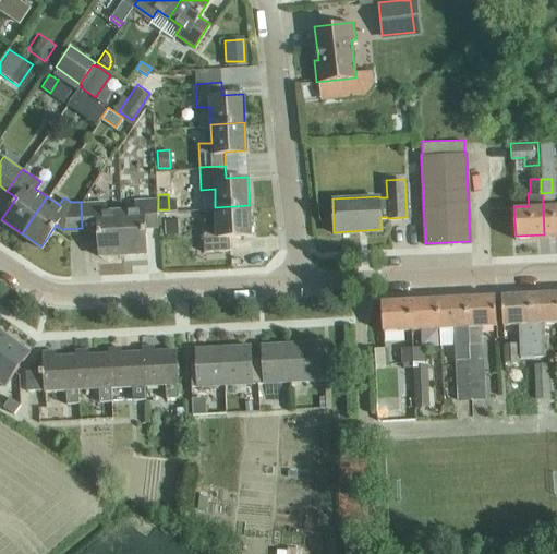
[(134,208),(120,209),(122,253),(146,252),(145,226),(158,225),(157,199),(134,200),(134,208)]
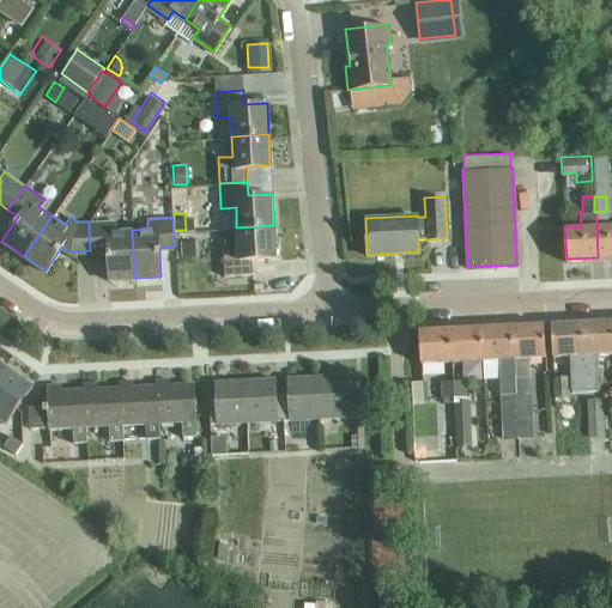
[(116,220),(89,222),(89,223),(90,250),(108,250),(109,279),(134,278),(132,230),(116,230),(116,220)]
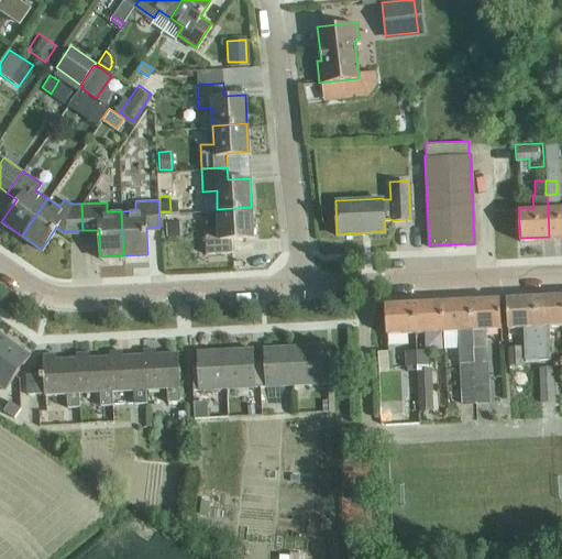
[(561,206),(548,207),(549,237),(561,236),(561,206)]
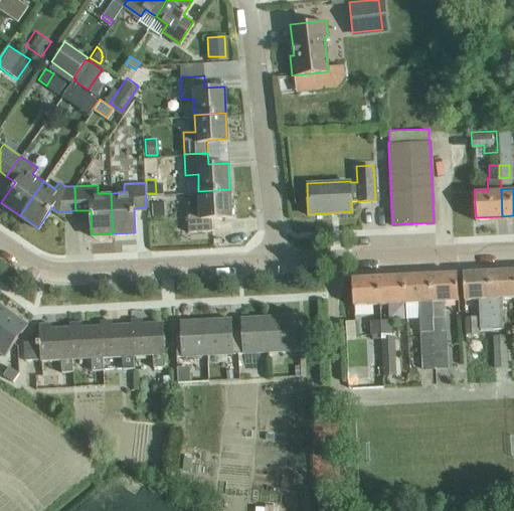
[(229,189),(198,191),(199,208),(187,208),(188,229),(212,228),(211,217),(230,216),(229,189)]
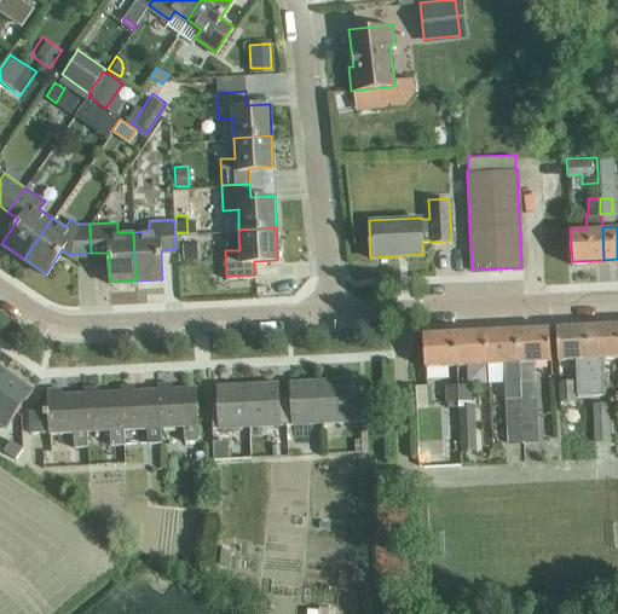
[(195,243),(179,244),(180,260),(196,259),(195,243)]
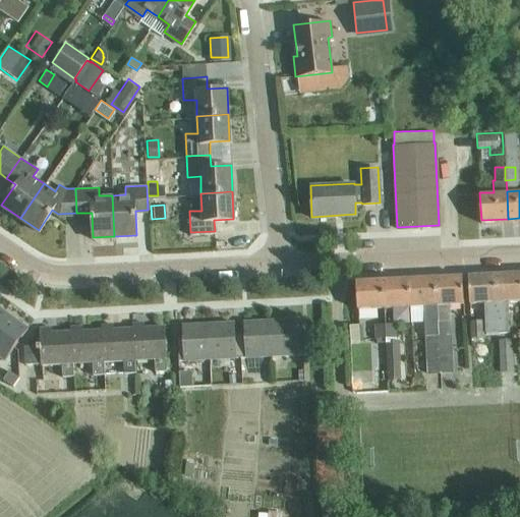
[(519,272),(496,274),(498,331),(509,331),(508,313),(509,313),(508,300),(519,299),(519,272)]
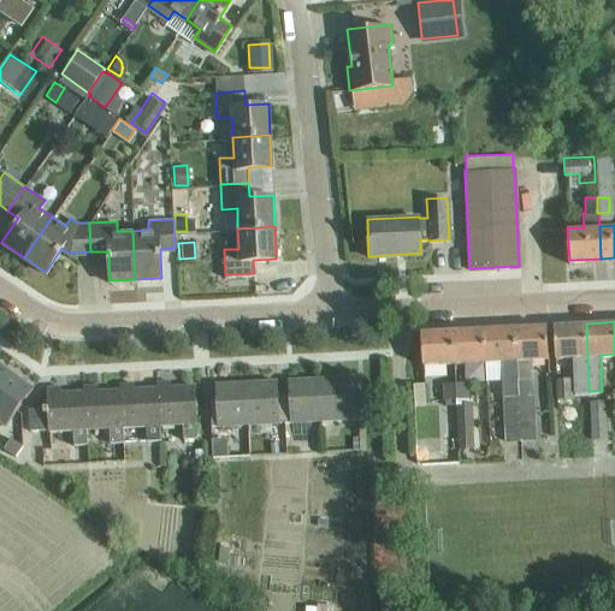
[(589,391),(586,324),(554,325),(555,357),(573,357),(577,372),(577,392),(589,391)]
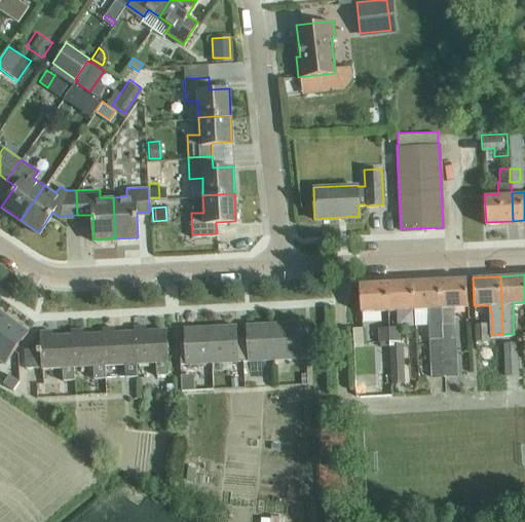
[(466,278),(439,280),(444,374),(457,374),(455,336),(452,336),(452,322),(453,322),(453,306),(467,305),(466,278)]
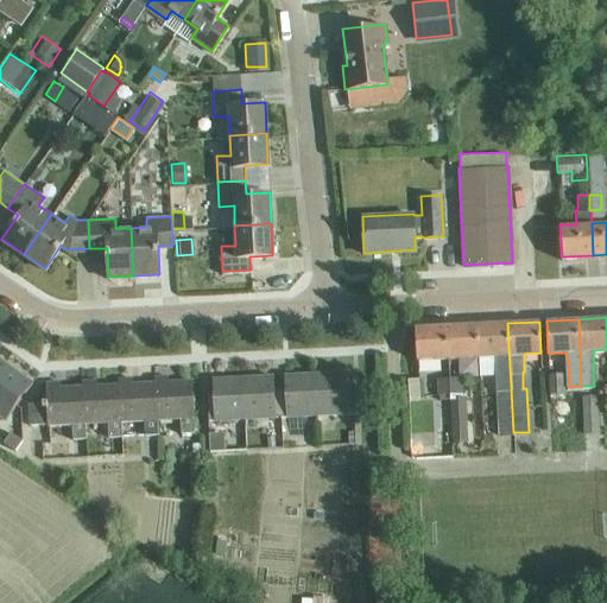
[(513,432),(507,323),(476,324),(479,356),(494,355),(495,391),(498,391),(499,433),(513,432)]
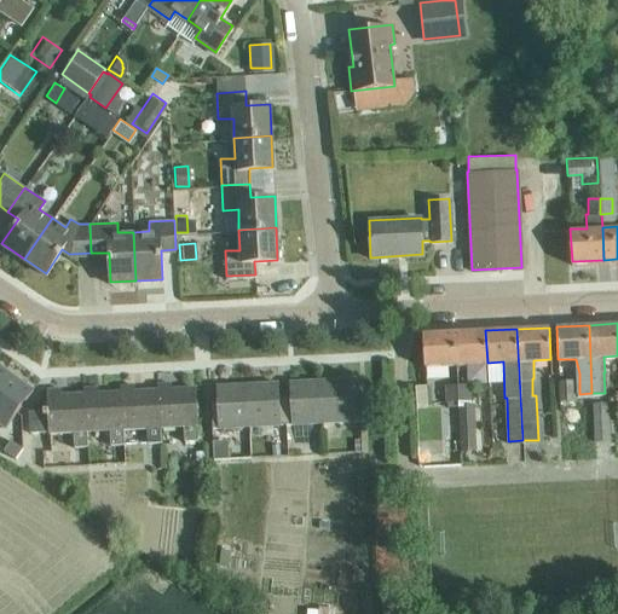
[(487,363),(485,330),(454,331),(456,364),(487,363)]
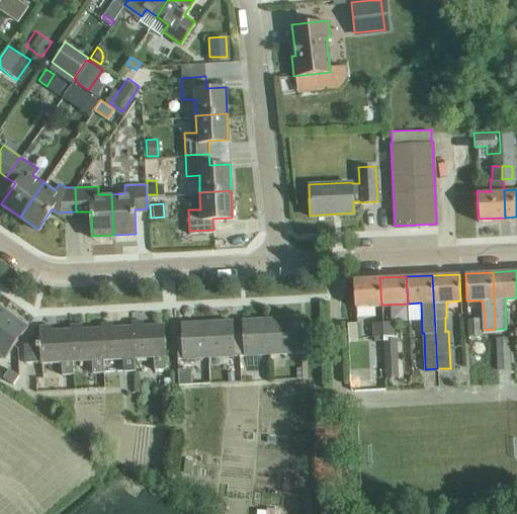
[(381,305),(379,277),(354,278),(355,306),(381,305)]
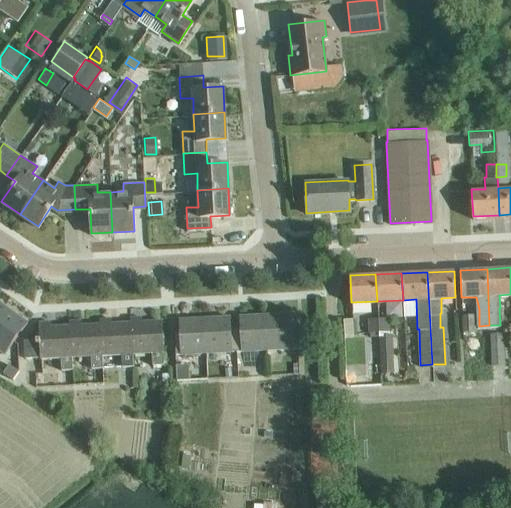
[(2,303),(0,306),(0,350),(3,352),(26,321),(2,303)]
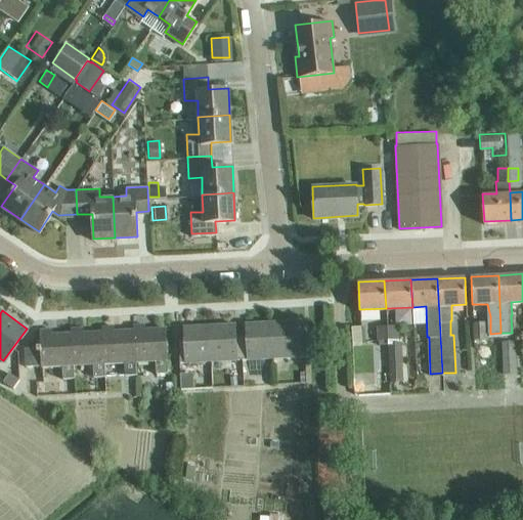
[(270,320),(272,356),(305,354),(303,330),(298,331),(298,319),(270,320)]
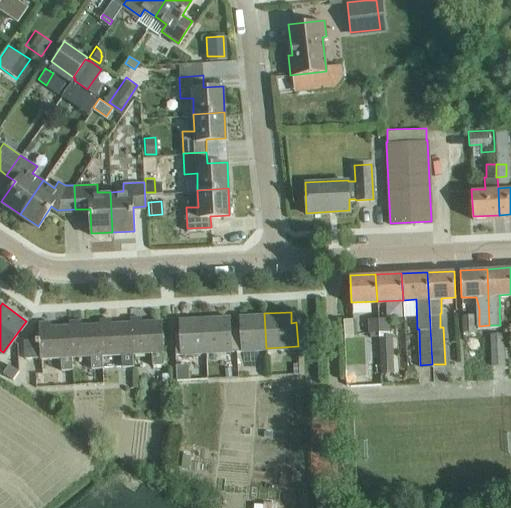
[(240,325),(235,326),(236,349),(266,348),(264,313),(239,315),(240,325)]
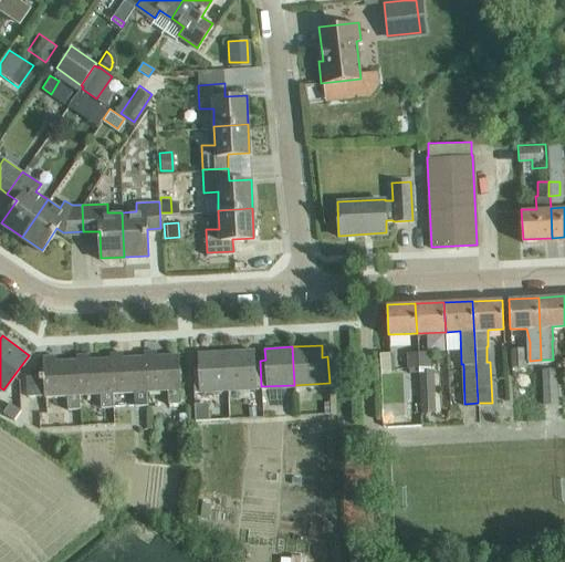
[(512,366),(525,365),(524,347),(511,349),(512,366)]
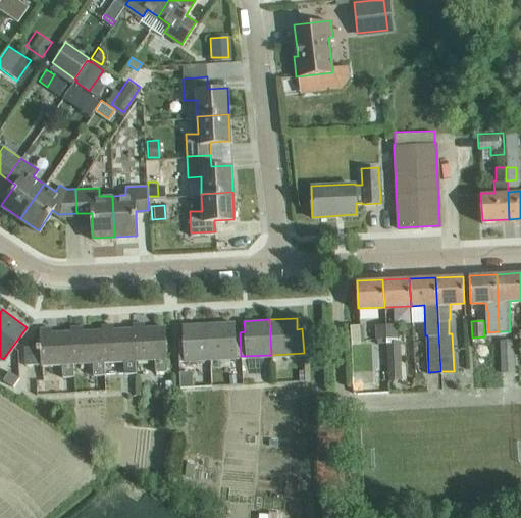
[(166,370),(163,325),(144,326),(144,321),(133,321),(133,327),(134,359),(154,358),(155,371),(166,370)]
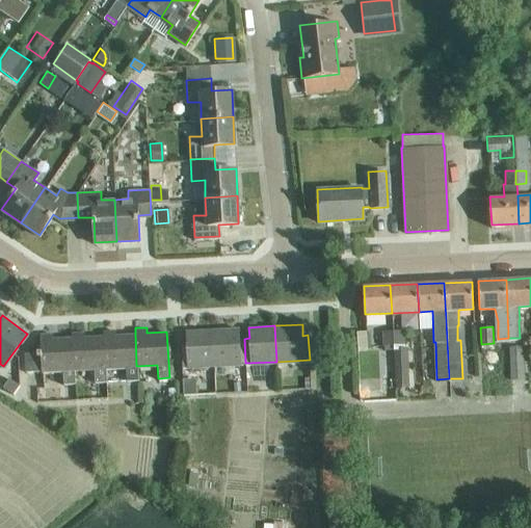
[(245,363),(244,339),(239,339),(238,327),(212,328),(214,365),(245,363)]
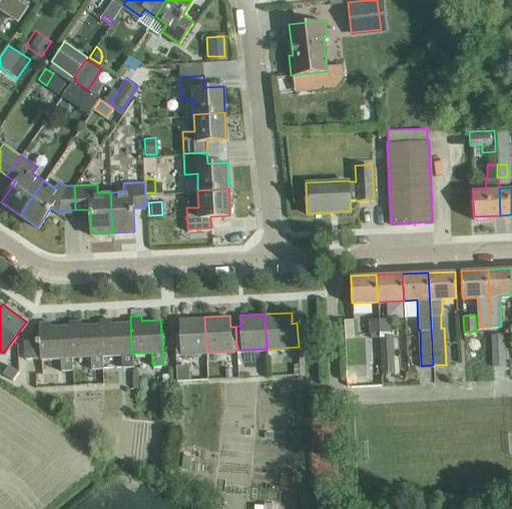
[(131,353),(130,322),(111,323),(111,317),(99,318),(99,323),(101,355),(120,354),(121,366),(132,366),(131,353)]
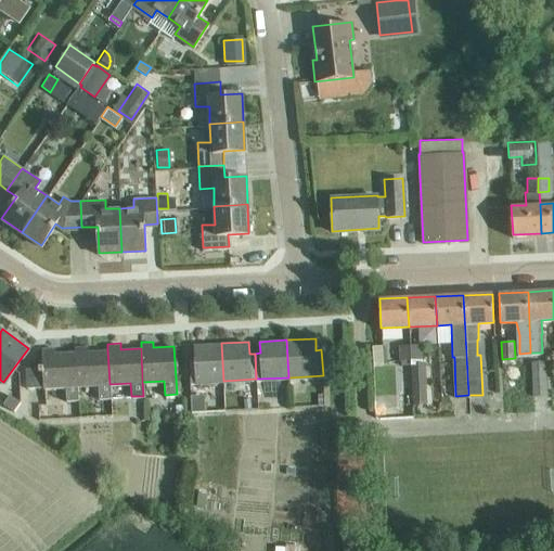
[(223,381),(221,343),(194,345),(194,357),(188,357),(189,383),(223,381)]
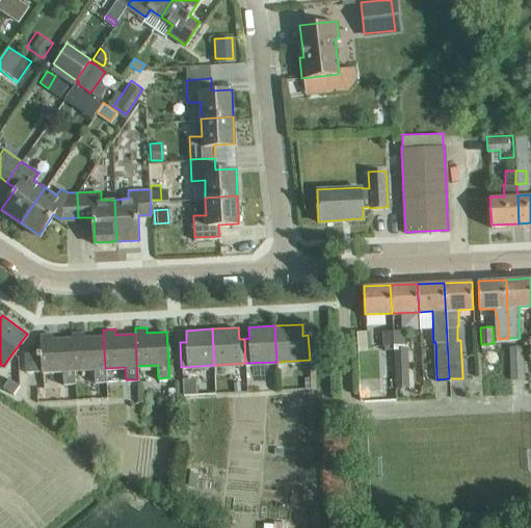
[(393,330),(382,331),(383,344),(393,344),(393,330)]
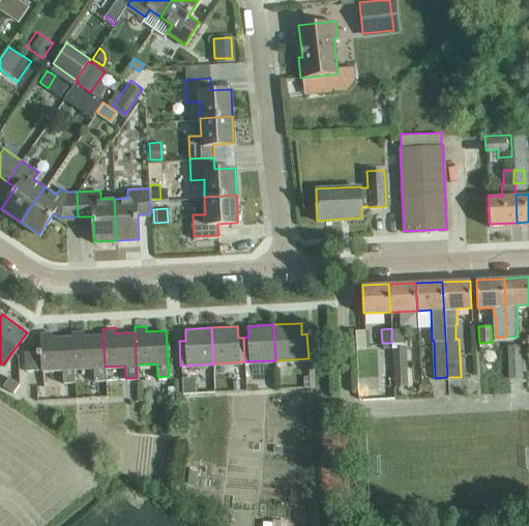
[(401,328),(391,328),(391,343),(402,342),(401,328)]
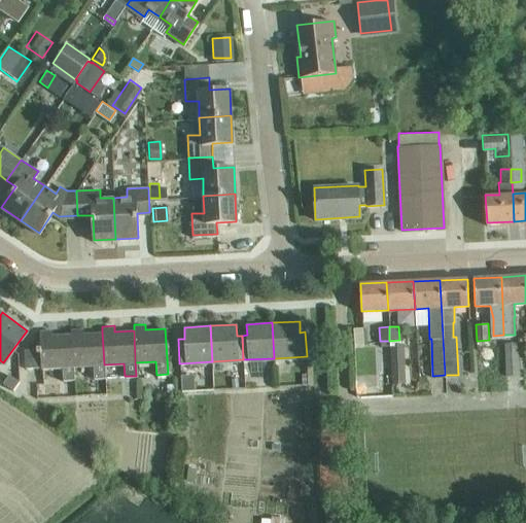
[(105,377),(104,364),(102,332),(83,333),(83,327),(71,327),(71,334),(73,365),(93,364),(94,378),(105,377)]
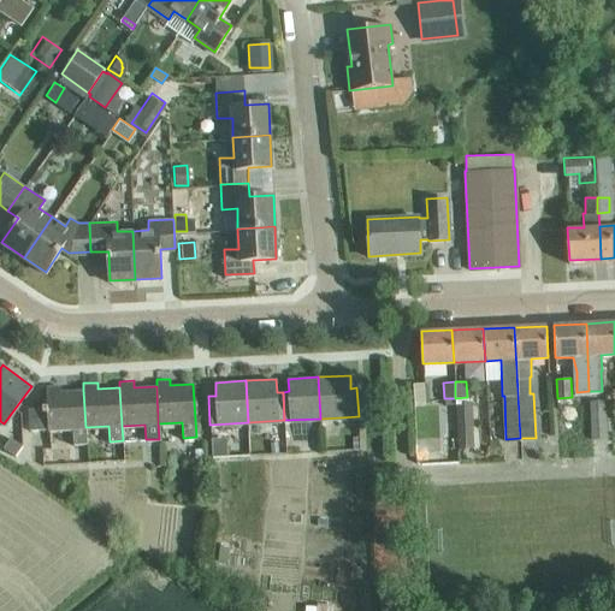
[(86,427),(83,390),(60,391),(60,384),(46,385),(47,407),(29,407),(30,428),(48,427),(48,429),(72,428),(74,443),(87,443),(86,427)]
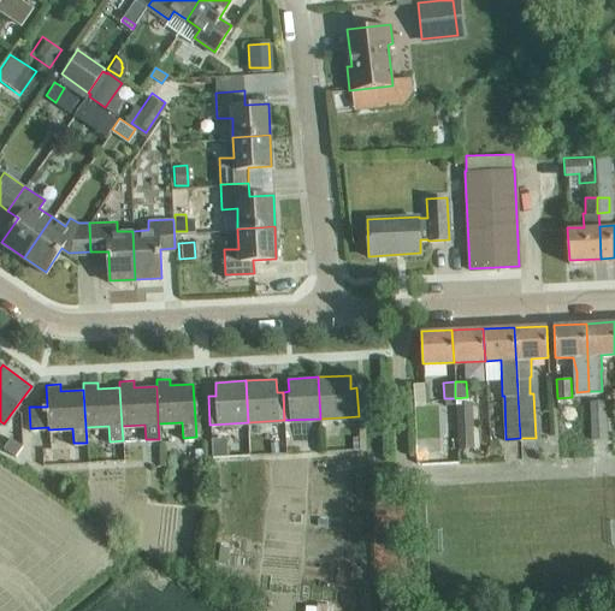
[(591,438),(607,437),(605,399),(590,399),(591,438)]
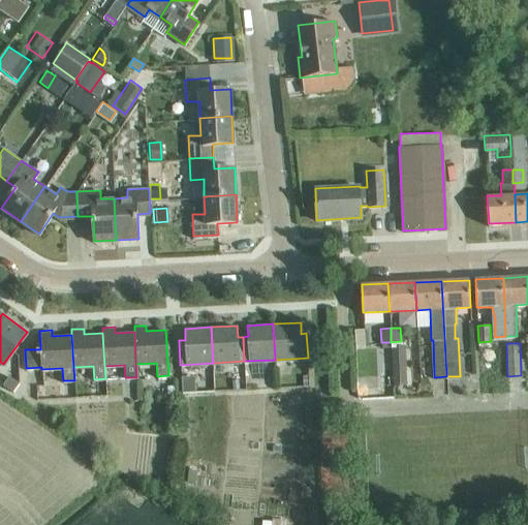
[(393,379),(406,378),(404,345),(392,346),(393,379)]
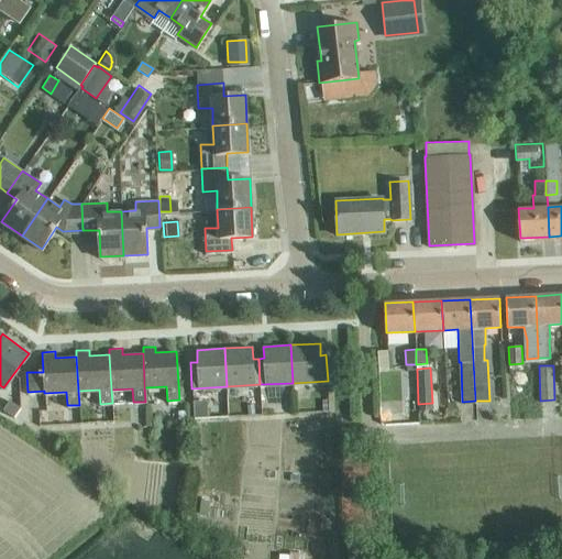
[(412,382),(400,382),(400,395),(412,395),(412,382)]
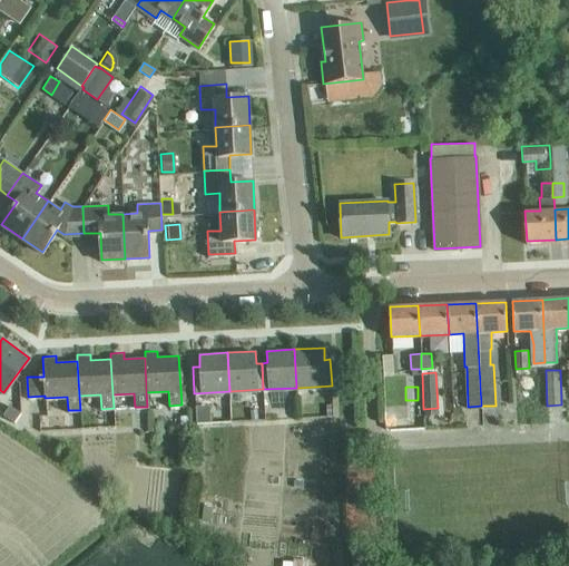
[(5,407),(0,411),(0,413),(5,417),(10,411),(5,407)]
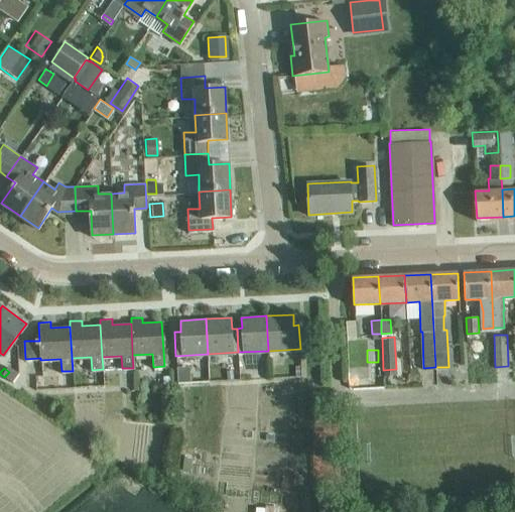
[(189,370),(175,371),(176,381),(176,383),(189,382),(189,381),(189,370)]
